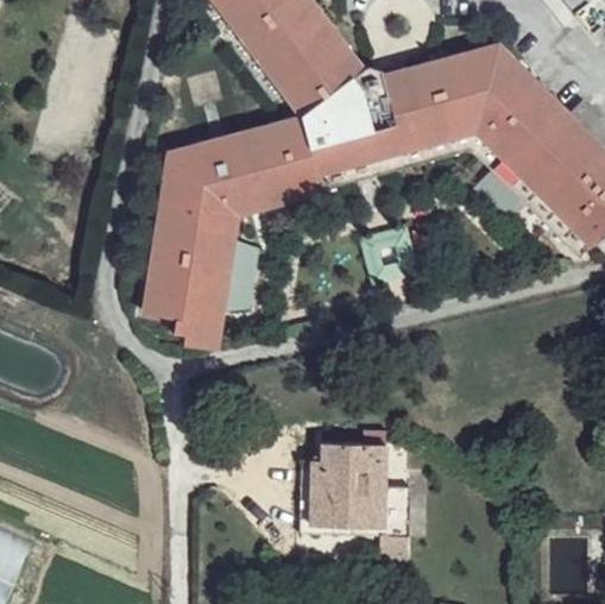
[(216,0),(300,111),(200,137),(197,150),(166,145),(143,307),(174,310),(171,325),(183,327),(182,338),(215,343),(235,208),(470,148),(577,256),(604,227),(604,149),(574,118),(568,112),(498,42),(371,75),(314,0),(216,0)]
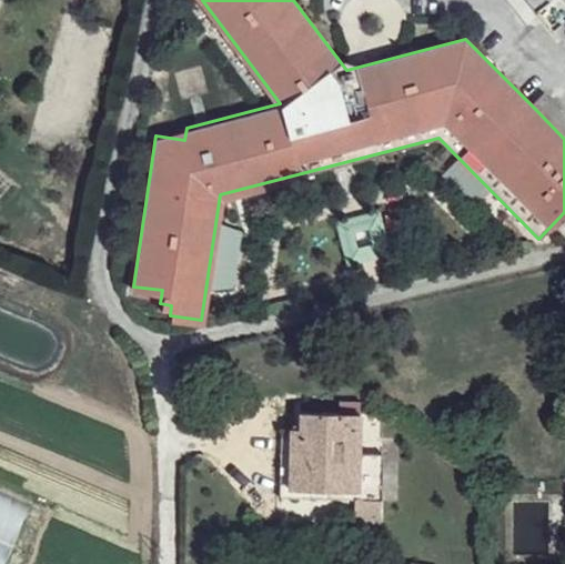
[(531,104),(536,110),(550,98),(544,91),(531,104)]
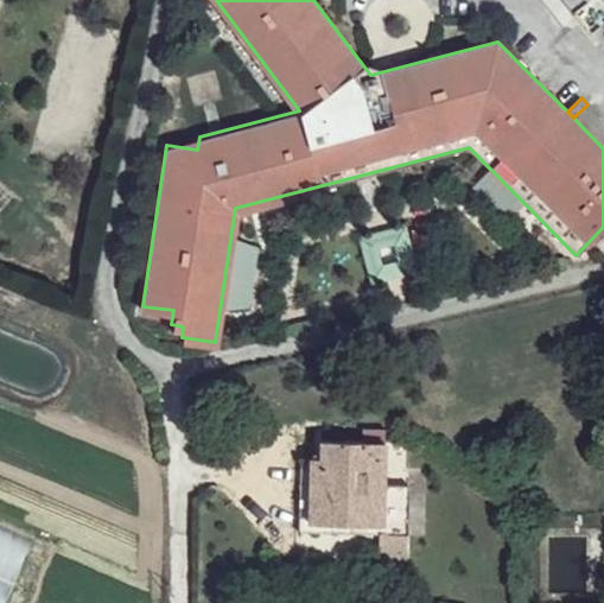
[(603,121),(587,105),(573,118),(603,148),(603,121)]
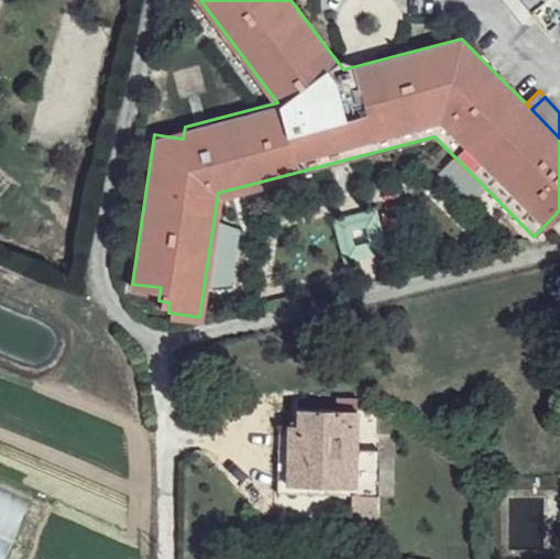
[(296,428),(288,428),(285,488),(350,490),(352,489),(354,414),(297,413),(296,428)]
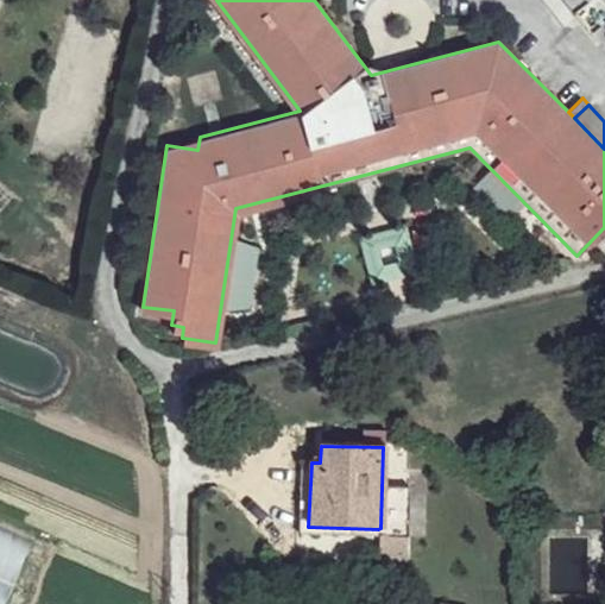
[(308,527),(312,463),(300,463),(297,538),(378,540),(378,529),(308,527)]
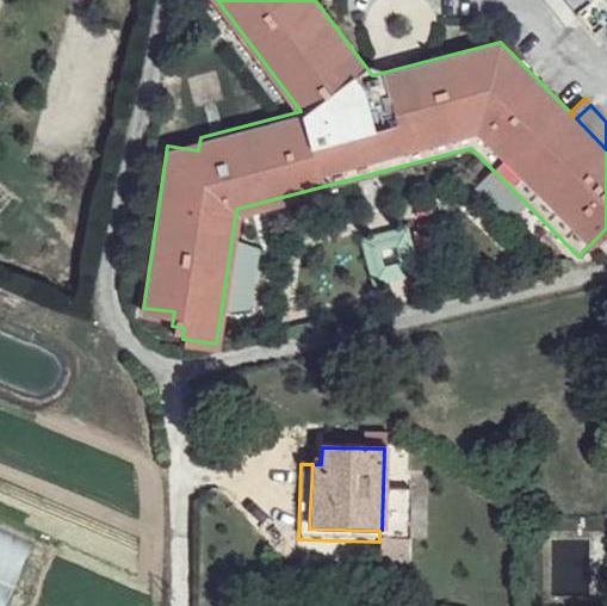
[(2,605),(26,546),(0,533),(0,605),(2,605)]
